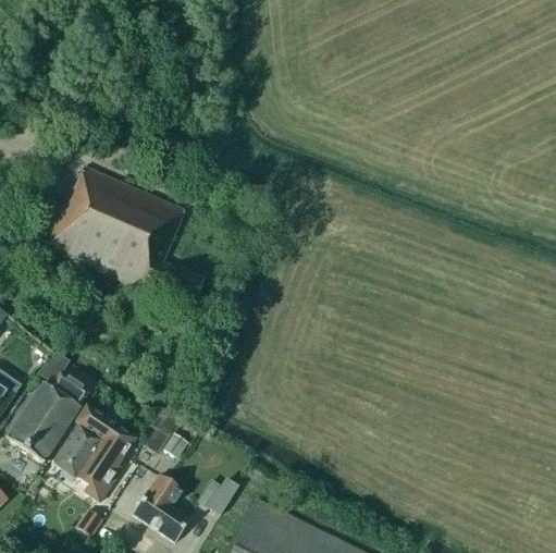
[(98,144),(90,139),(86,146),(94,151),(98,144)]
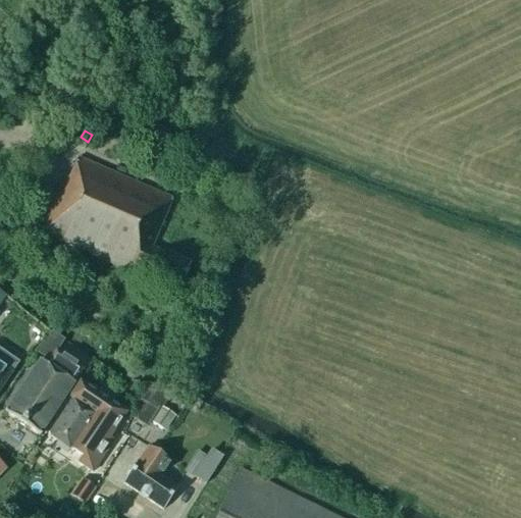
[(132,264),(180,286),(192,261),(153,245),(174,196),(80,155),(70,174),(66,173),(42,229),(129,268),(132,264)]
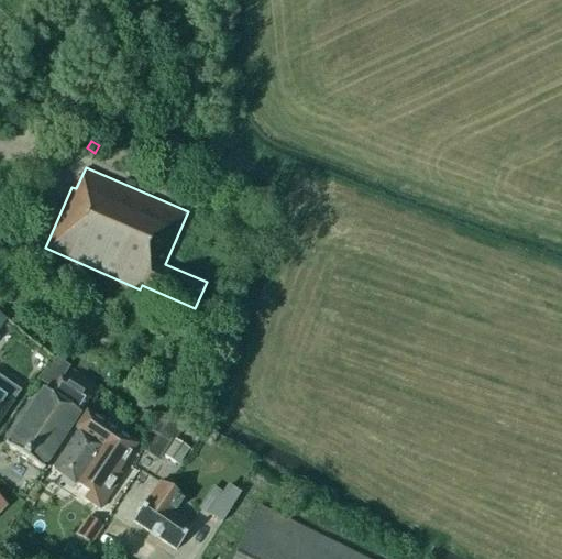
[(0,373),(0,419),(22,388),(0,373)]
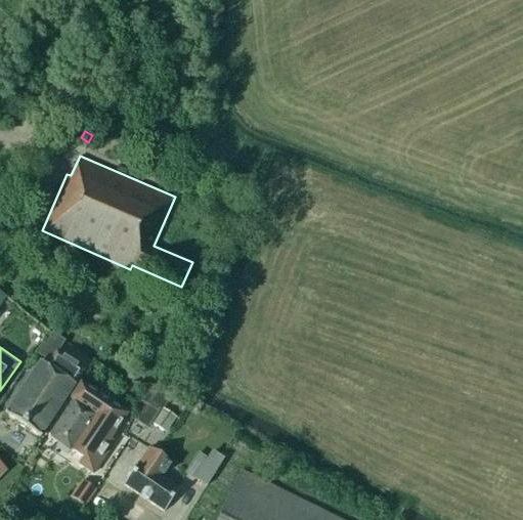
[(48,364),(41,359),(5,413),(41,435),(85,369),(57,350),(48,364)]
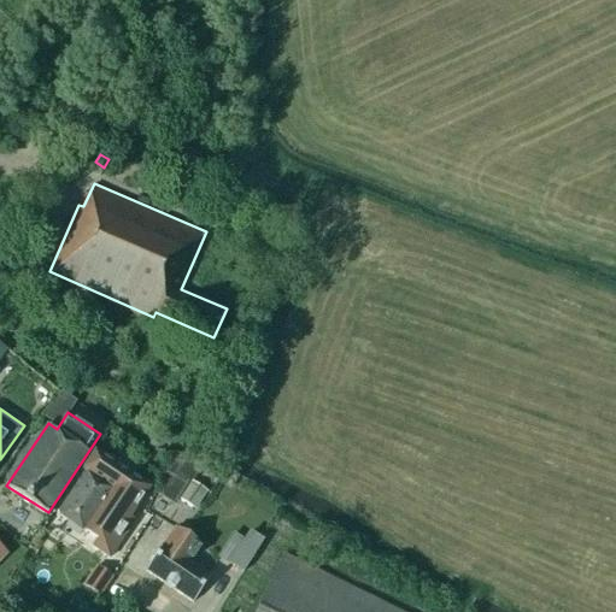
[(145,453),(113,431),(103,446),(135,469),(145,453)]
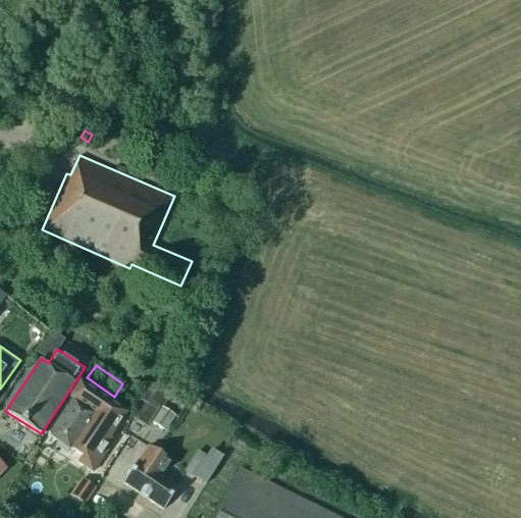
[(80,460),(94,470),(115,437),(111,434),(127,410),(81,378),(70,395),(73,397),(50,432),(84,455),(80,460)]
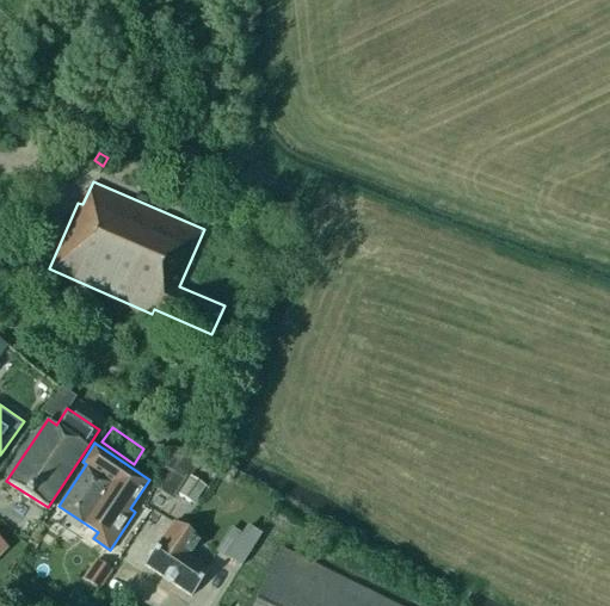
[(205,447),(173,444),(165,463),(154,484),(162,489),(174,496),(186,477),(186,476),(205,447)]
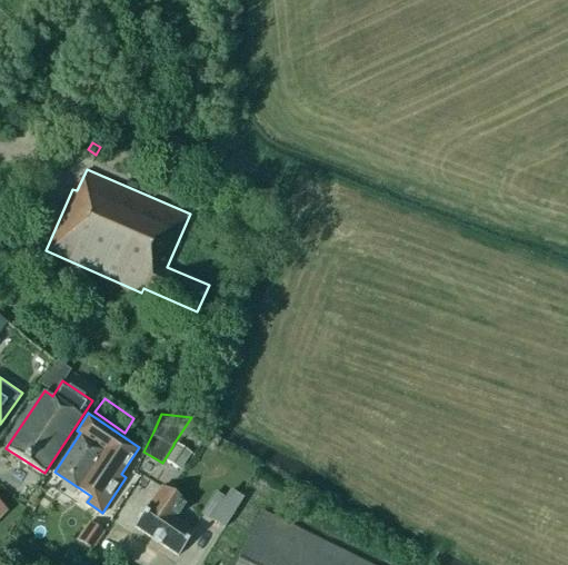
[(192,454),(177,443),(167,459),(182,469),(192,454)]
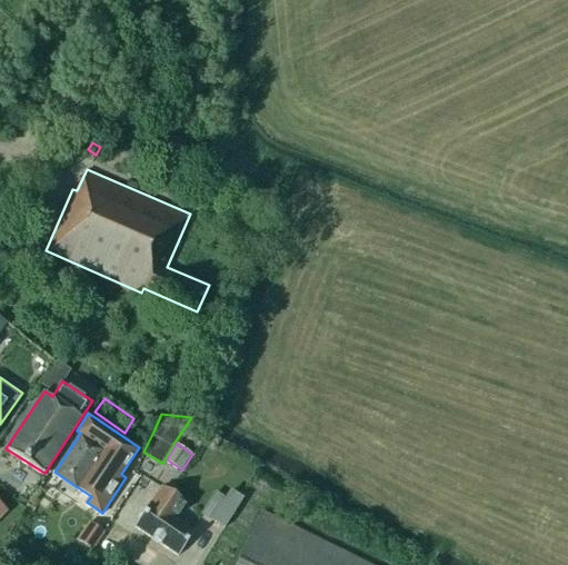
[(187,501),(162,484),(136,524),(179,553),(196,528),(177,516),(187,501)]
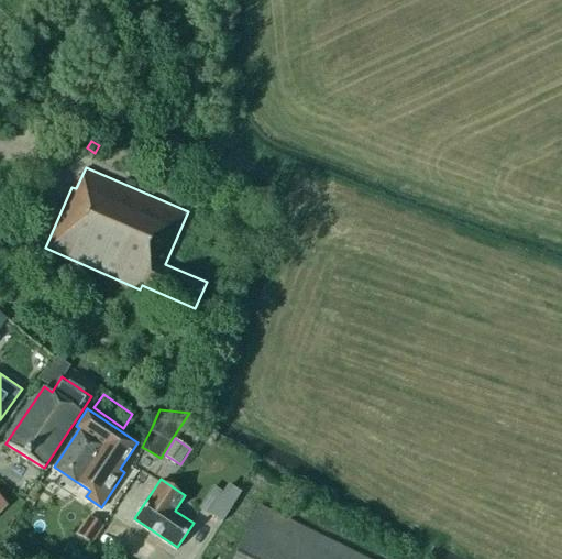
[(224,490),(213,483),(213,484),(199,506),(222,521),(242,491),(241,490),(229,482),(224,490)]
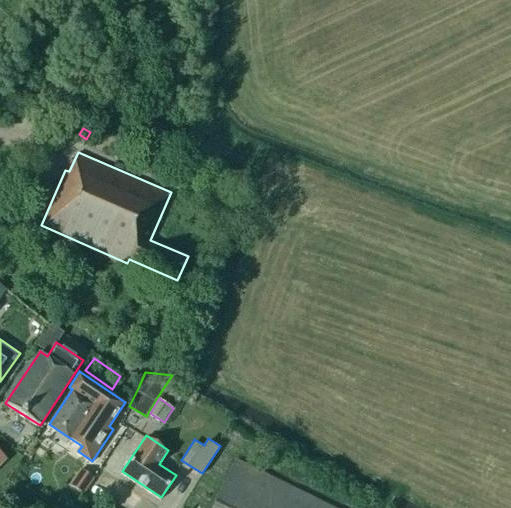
[(212,507),(338,507),(238,457),(212,507)]
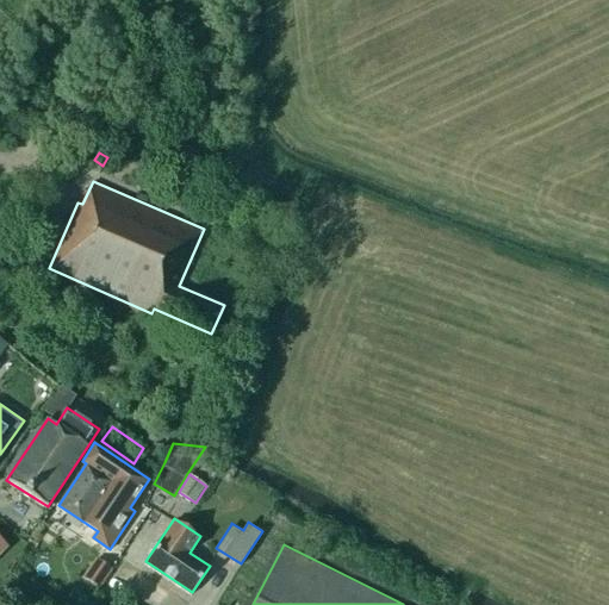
[(113,567),(97,555),(82,574),(100,586),(113,567)]
